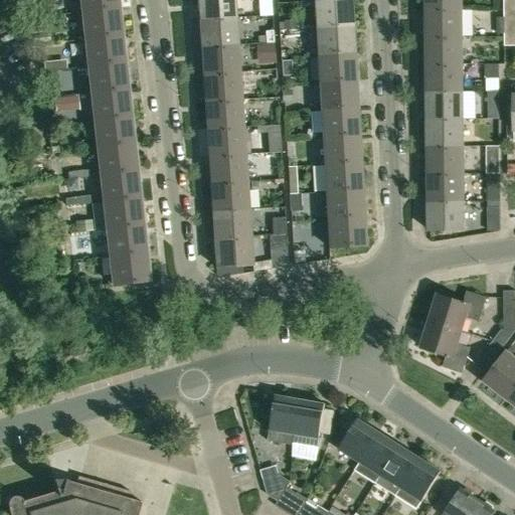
[(73,13),(82,12),(119,7),(117,0),(80,0),(81,6),(72,7),(73,13)]
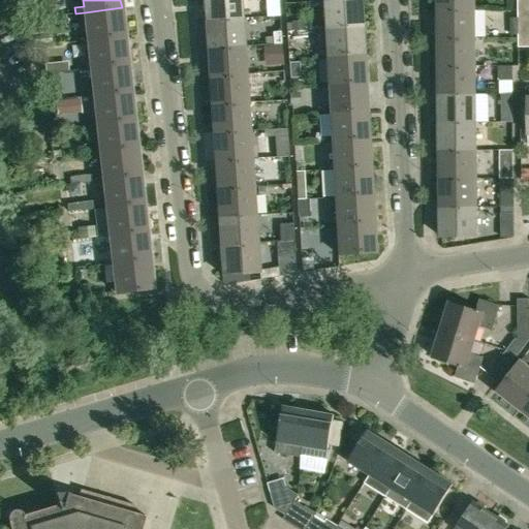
[(203,0),(205,21),(242,19),(241,0),(203,0)]
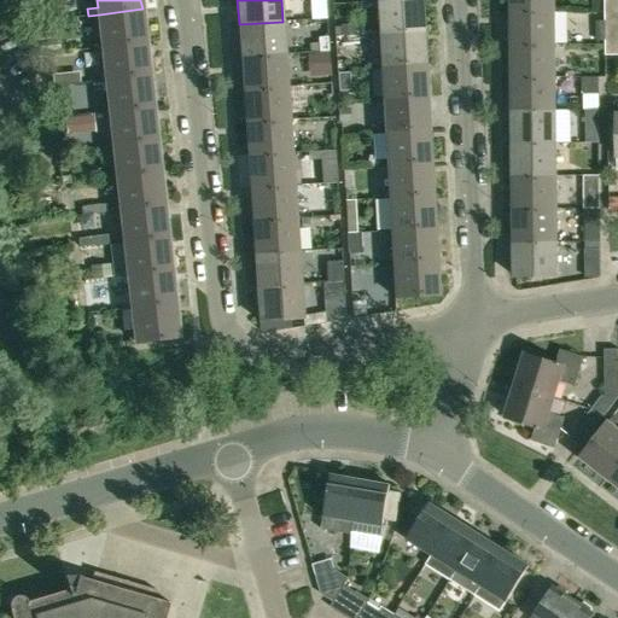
[(379,34),(423,31),(420,0),(403,0),(377,1),(379,34)]
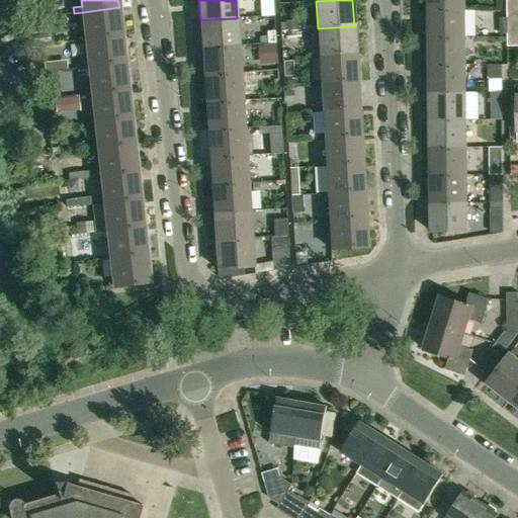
[(428,0),(428,11),(465,10),(464,0),(428,0)]
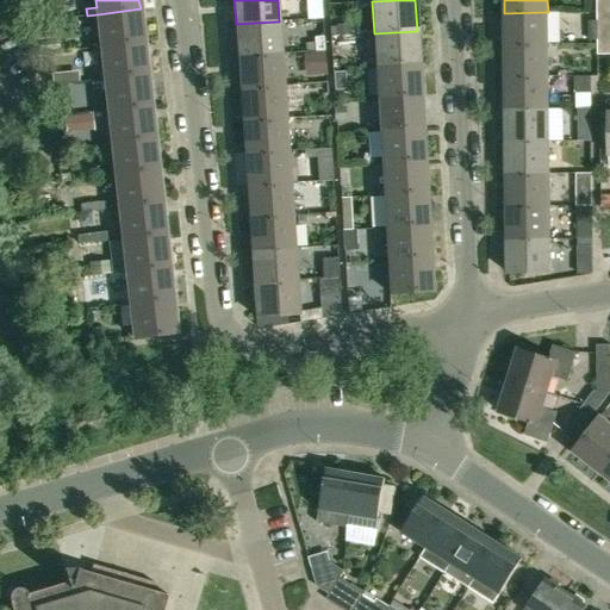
[(609,0),(597,0),(598,12),(609,11),(609,0)]
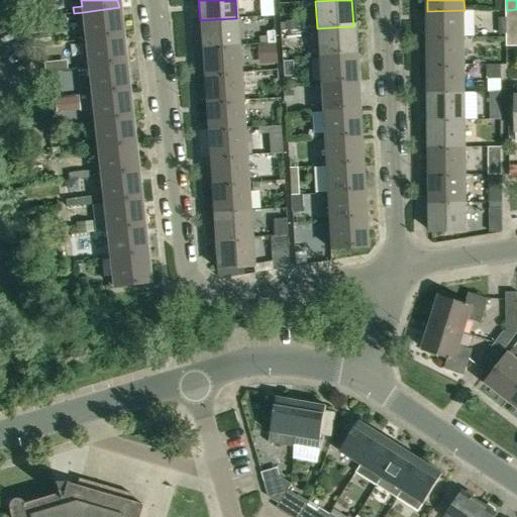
[(86,39),(122,34),(119,7),(83,12),(86,39)]
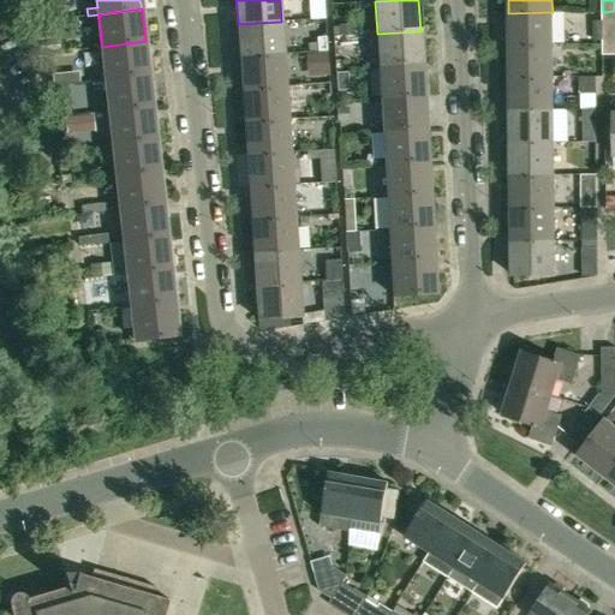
[(614,11),(603,12),(603,27),(614,25),(614,11)]
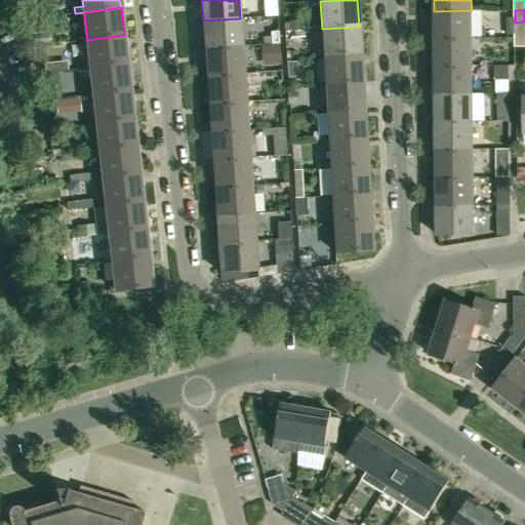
[(435,39),(472,38),(472,10),(434,11),(435,39)]
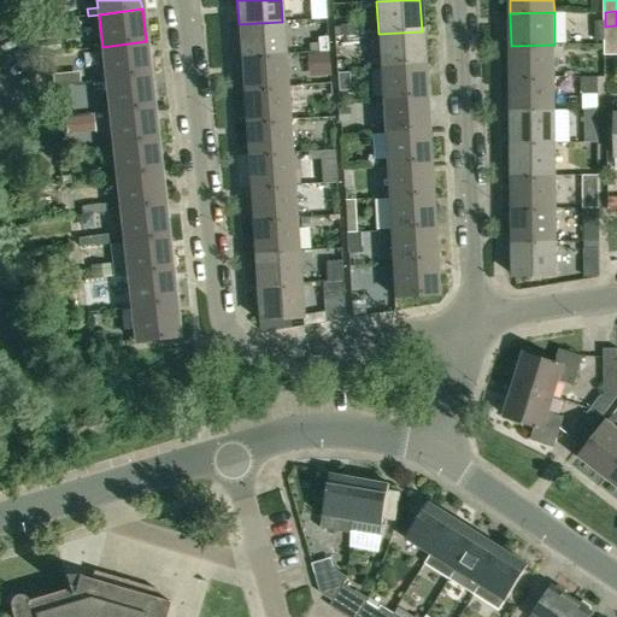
[(594,41),(598,41),(605,41),(604,21),(601,21),(598,21),(594,21),(594,41)]
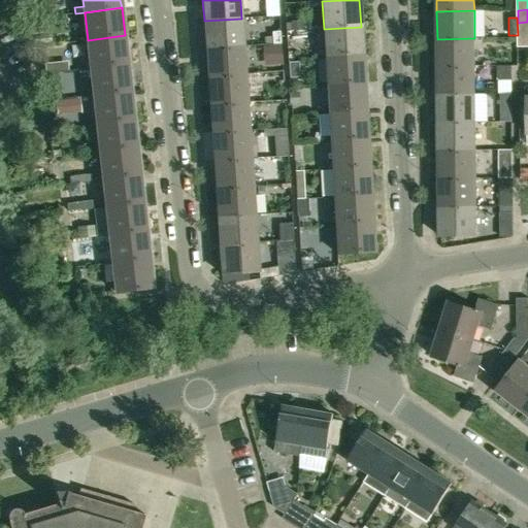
[(206,48),(243,46),(241,19),(204,21),(206,48)]
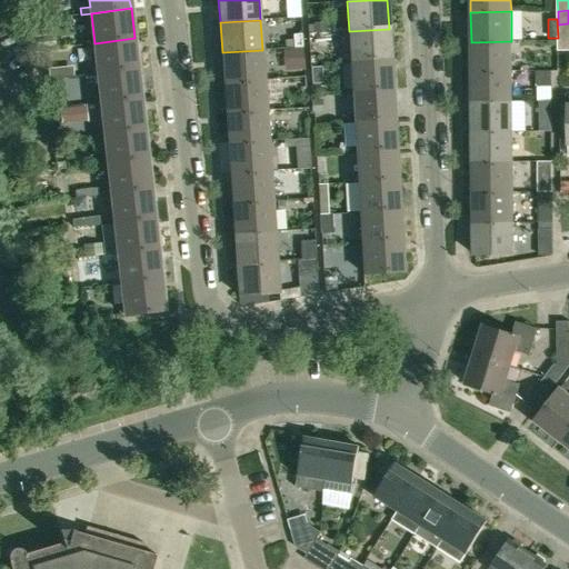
[(313,25),(313,33),(318,33),(328,32),(327,22),(313,22),(313,25)]
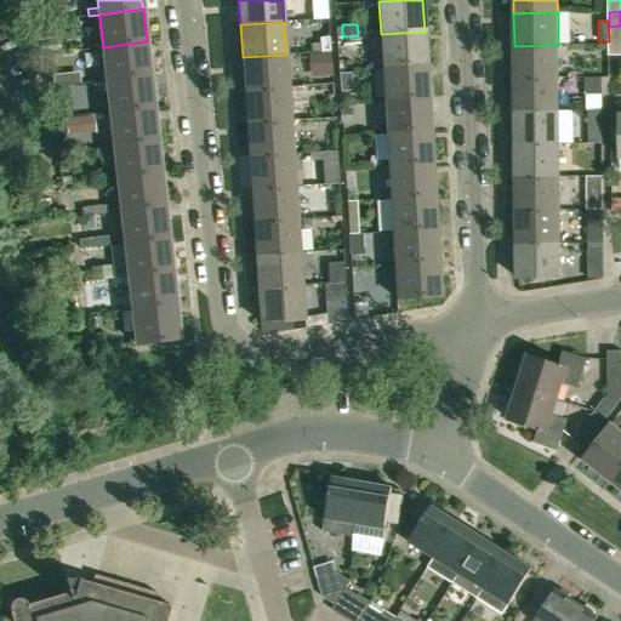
[(620,26),(609,27),(609,41),(620,40),(620,26)]
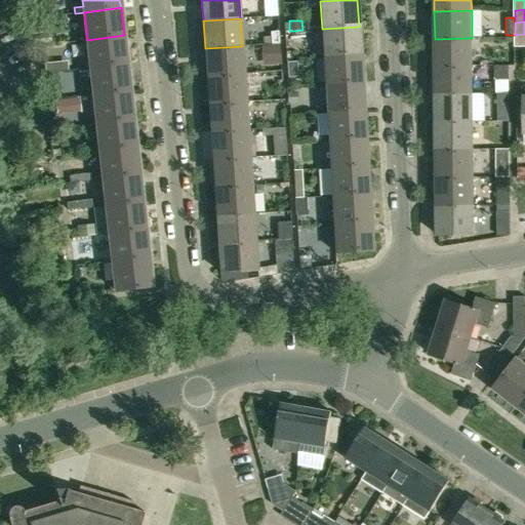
[(324,57),(361,54),(359,27),(322,29),(324,57)]
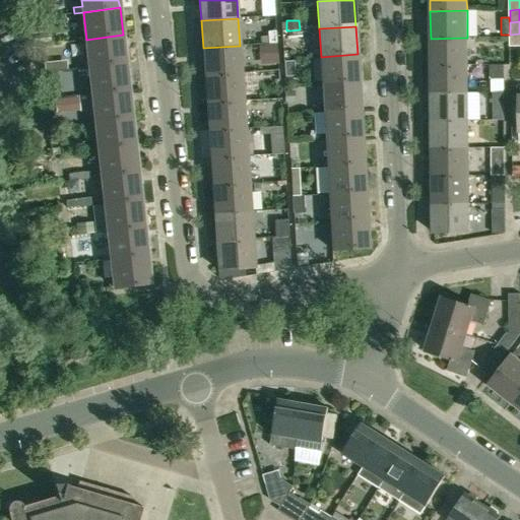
[(267,30),(268,44),(276,43),(275,30),(267,30)]
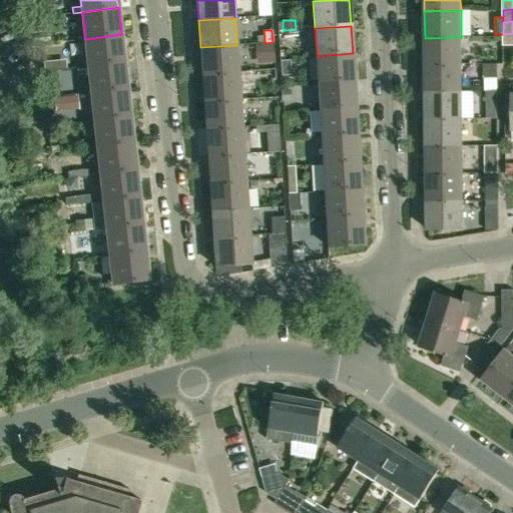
[(512,33),(503,34),(503,46),(512,45),(512,33)]
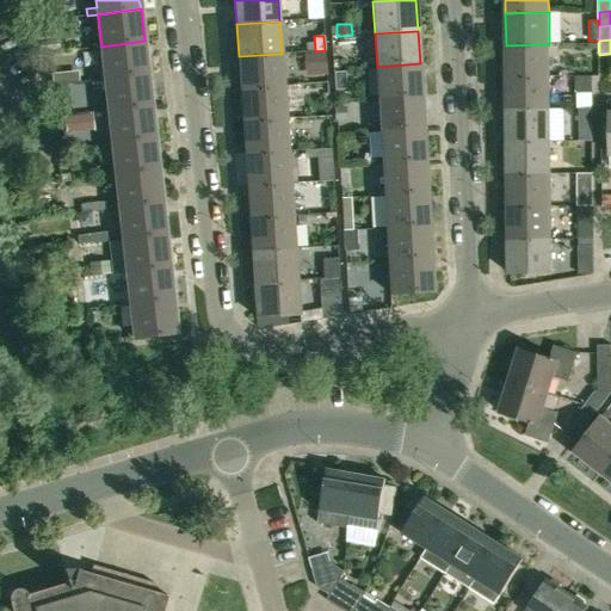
[(105,79),(148,73),(144,41),(102,47),(105,79)]
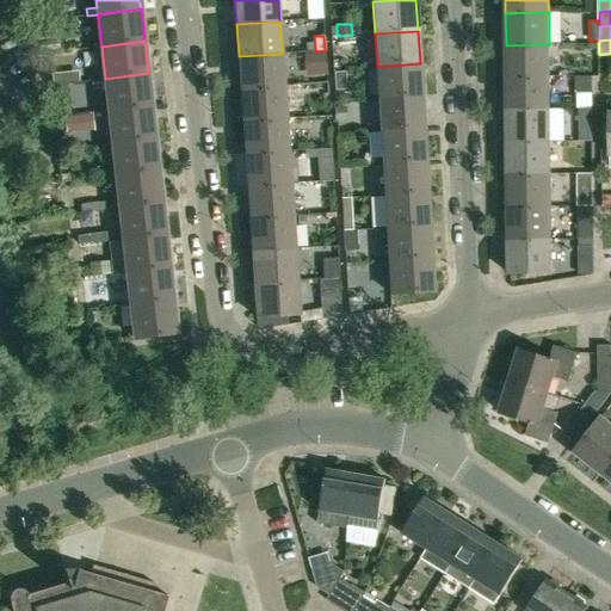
[(506,78),(550,78),(549,44),(506,45),(506,78)]
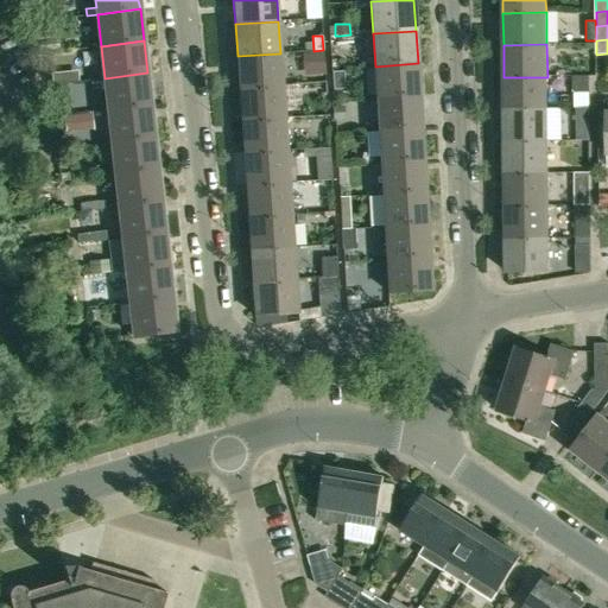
[(321,75),(324,75),(323,58),(323,51),(304,52),(301,54),(303,76),(321,75)]
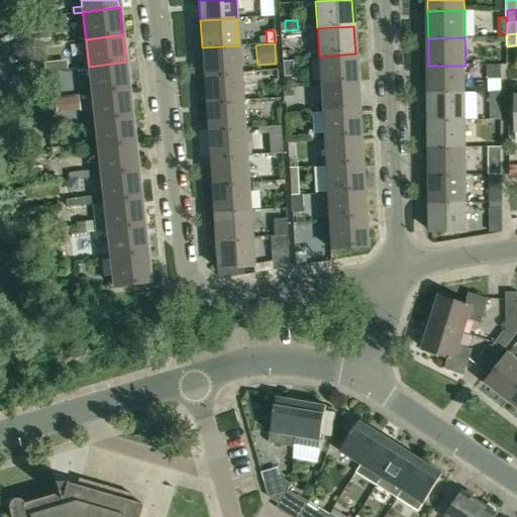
[(204,75),(240,73),(238,45),(202,47),(204,75)]
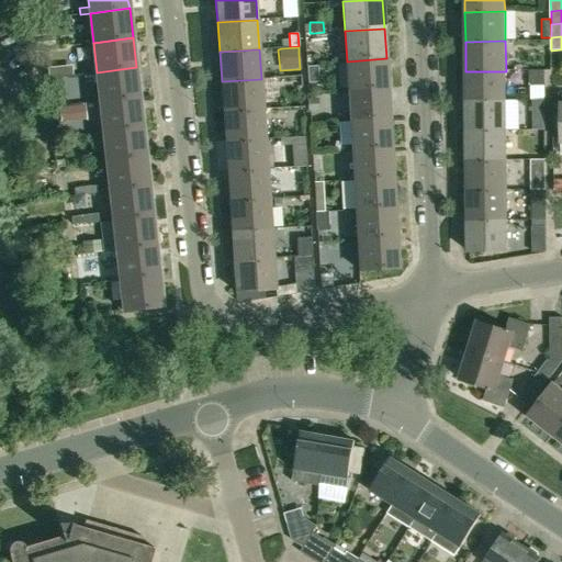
[(348,91),(389,89),(386,58),(347,62),(348,91)]
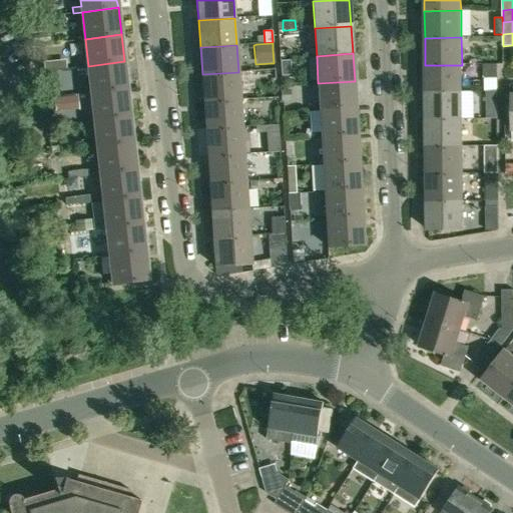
[(290,59),(280,60),(281,76),(291,75),(290,59)]
